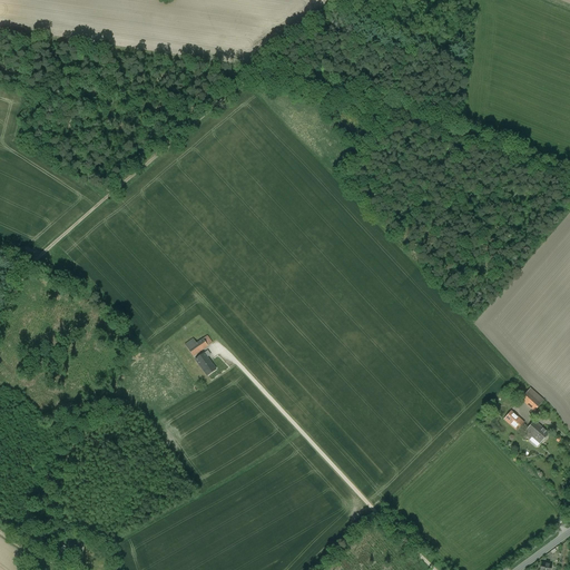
[(207,336),(196,344),(193,340),(185,345),(193,357),(213,343),(207,336)]
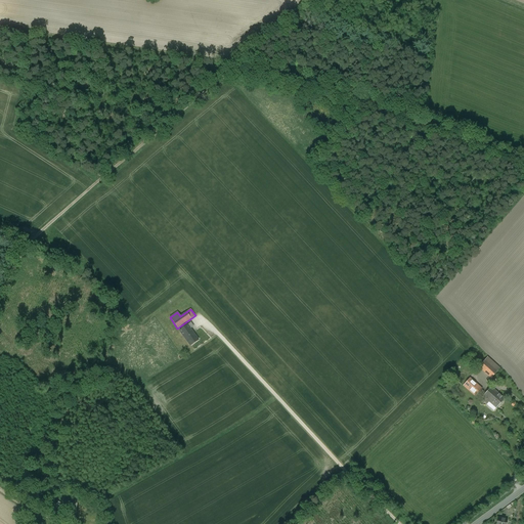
[(199,340),(187,325),(179,331),(190,346),(199,340)]
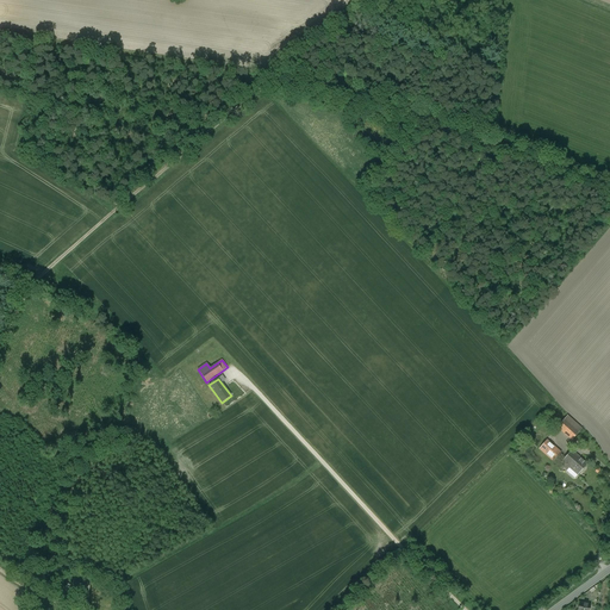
[(582,429),(567,416),(558,428),(572,440),(582,429)]
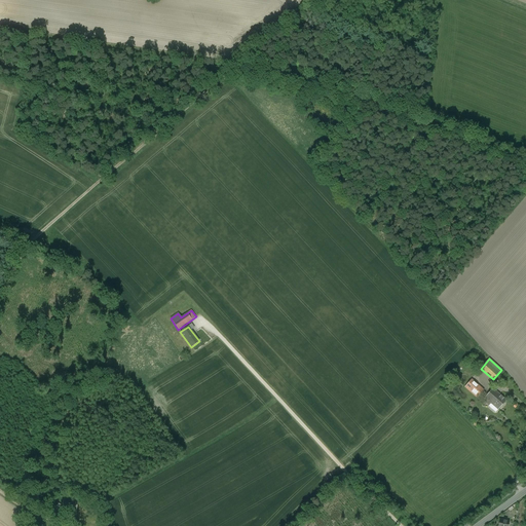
[(483,390),(472,380),(468,383),(459,375),(456,378),(465,386),(463,389),(467,392),(470,390),(471,391),(466,397),(473,402),(483,390)]
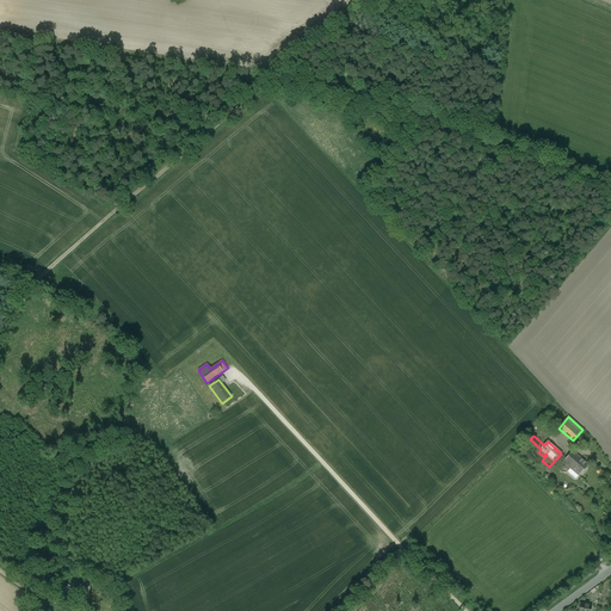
[(588,464),(573,451),(561,464),(568,470),(567,471),(575,479),(579,475),(588,464)]
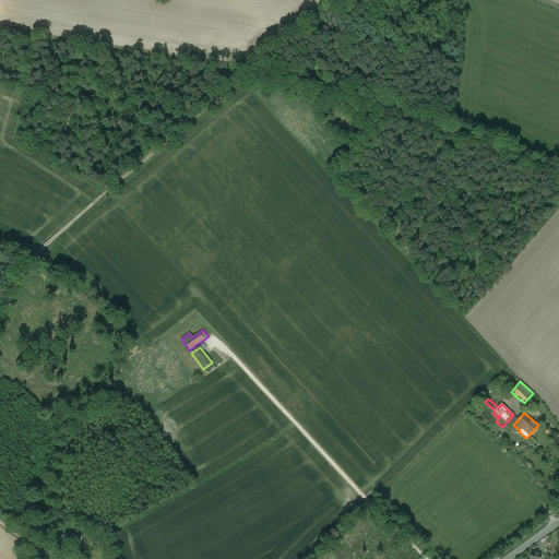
[(83,531),(68,528),(66,542),(81,545),(83,531)]
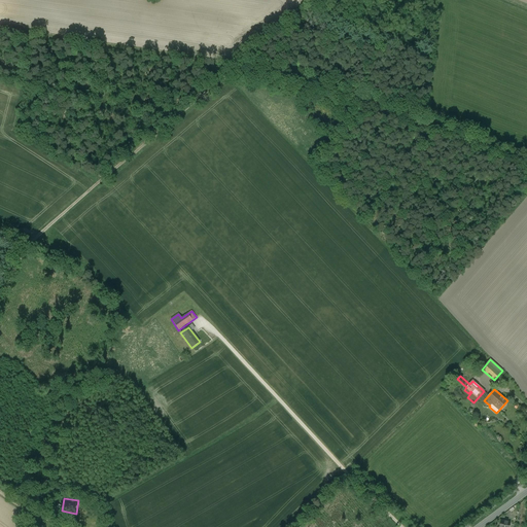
All buildings are outlined.
